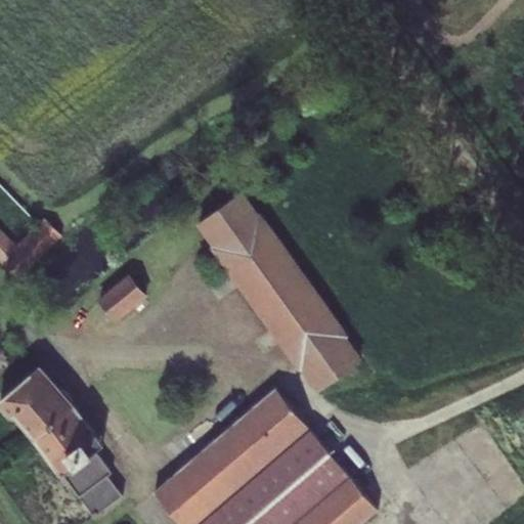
[(238,192),(201,221),(220,248),(218,249),(300,363),(302,362),(321,389),(359,361),(340,335),(343,333),(260,218),(257,219),(238,192)]
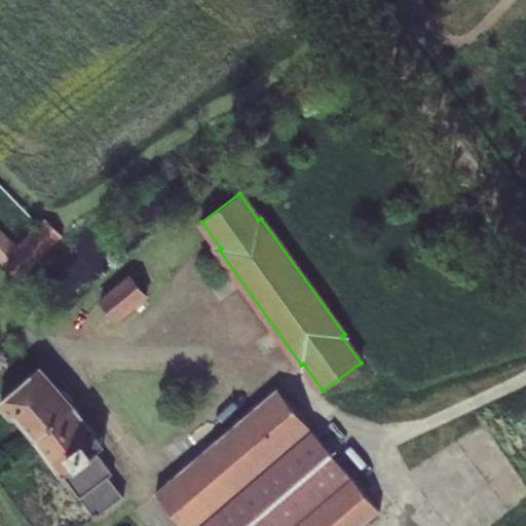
[(0,227),(0,260),(19,278),(64,235),(44,218),(16,245),(0,227)]
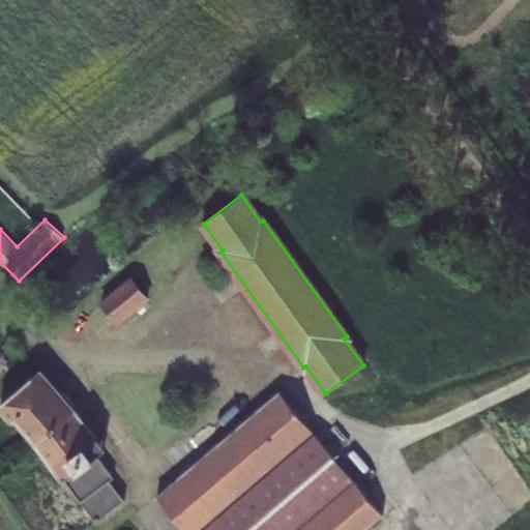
[(131,277),(101,303),(118,323),(148,298),(131,277)]
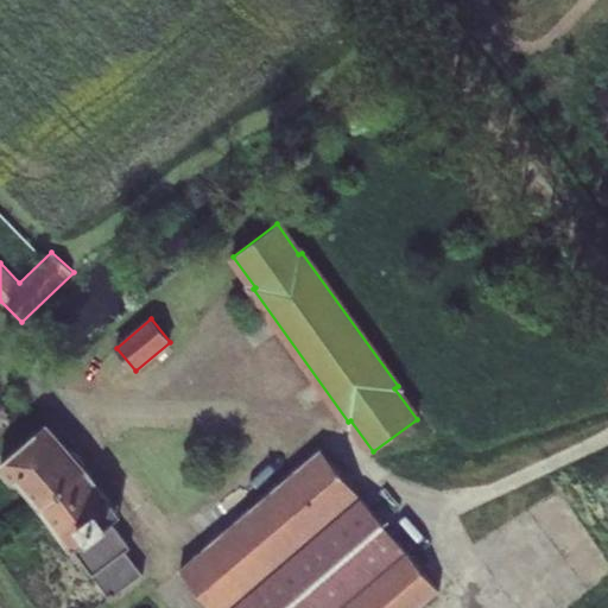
[(48,423),(0,462),(0,469),(12,483),(14,480),(111,596),(143,575),(126,551),(131,548),(103,511),(112,505),(82,469),(82,461),(77,454),(69,451),(48,423)]
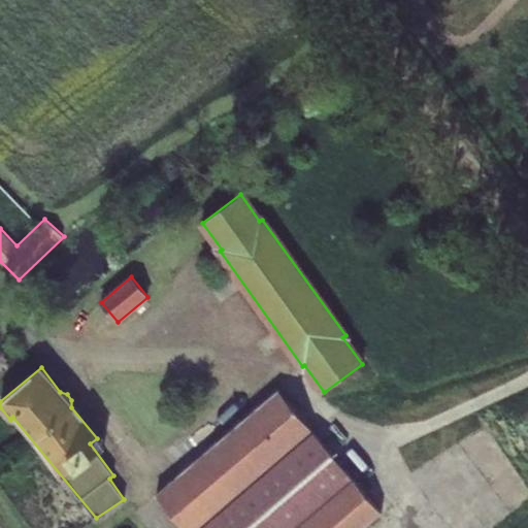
[(207,451),(156,495),(184,527),(363,527),(382,513),(278,390),(258,407),(257,405),(251,411),(252,413),(213,446),(212,443),(206,449),(207,451)]
